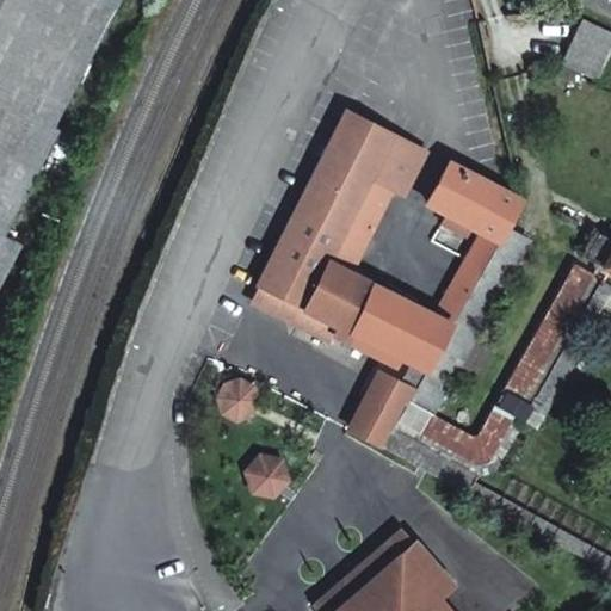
[(125,0),(0,0),(0,247),(18,255),(31,230),(17,223),(69,119),(63,116),(106,29),(111,31),(125,0)]
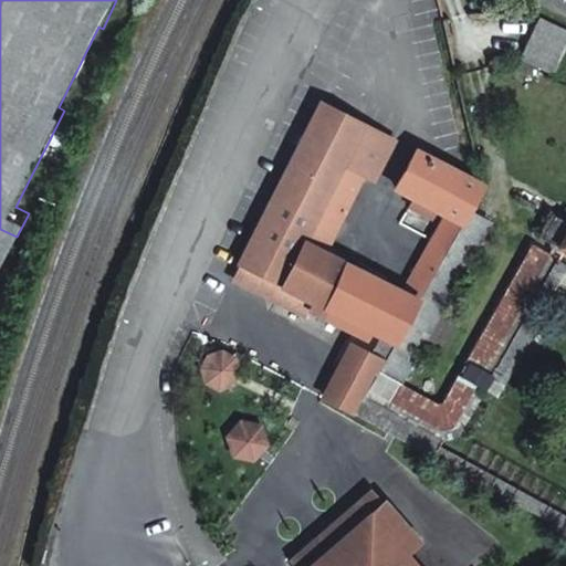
[(531,54),(549,63),(565,70),(565,31),(545,21),(531,54)]
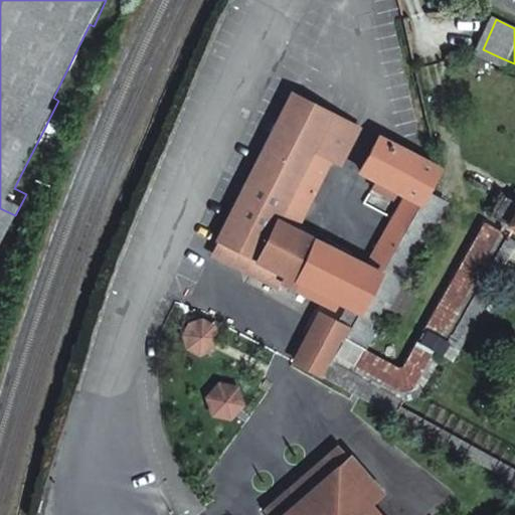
[(356,128),(292,94),(211,241),(261,269),(254,280),(292,296),(298,285),(346,309),(358,316),(427,189),(437,171),(379,141),(360,175),(400,198),(364,264),(277,218),(323,133),(345,147),(356,128)]
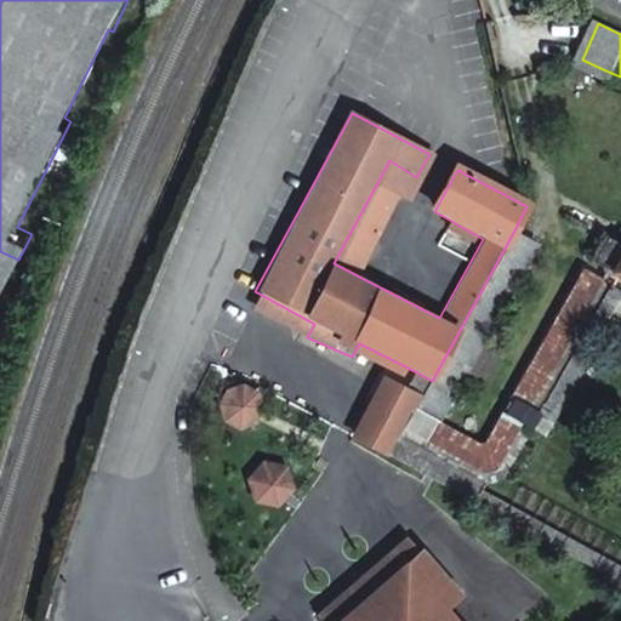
[(516,228),(432,381),(461,396),(543,241),(516,228)]
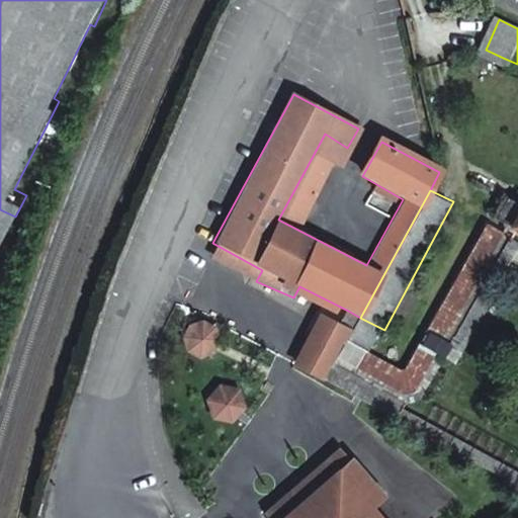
[(517,205),(505,199),(498,213),(491,209),(421,347),(394,335),(367,382),(416,408),(440,360),(447,364),(453,352),(447,350),(481,285),(492,290),(514,248),(504,243),(508,236),(517,242),(517,205)]
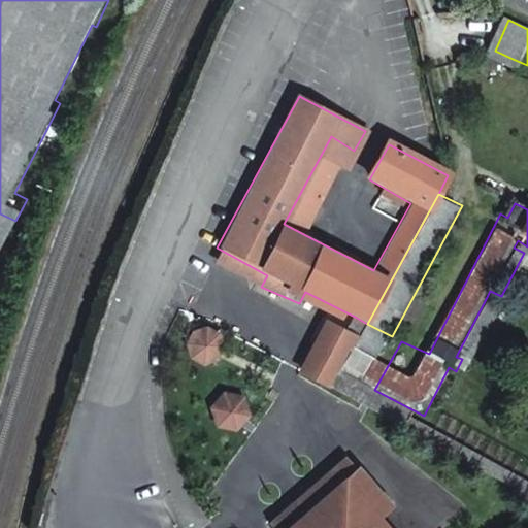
[(0,253),(15,221),(0,213),(0,253)]
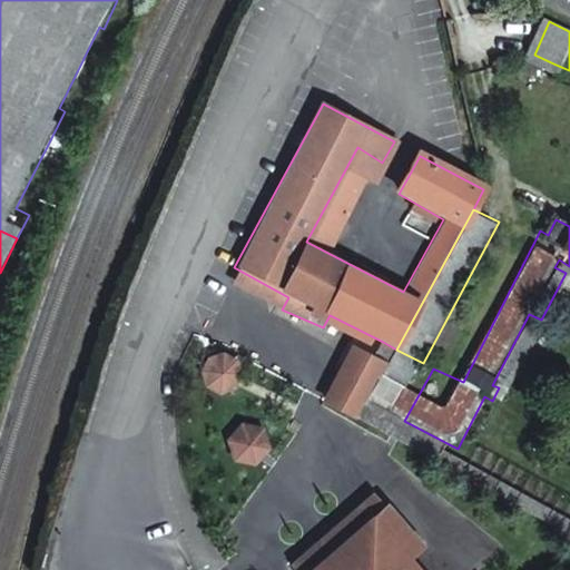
[(323,327),(376,355),(383,342),(330,315),(323,327)]
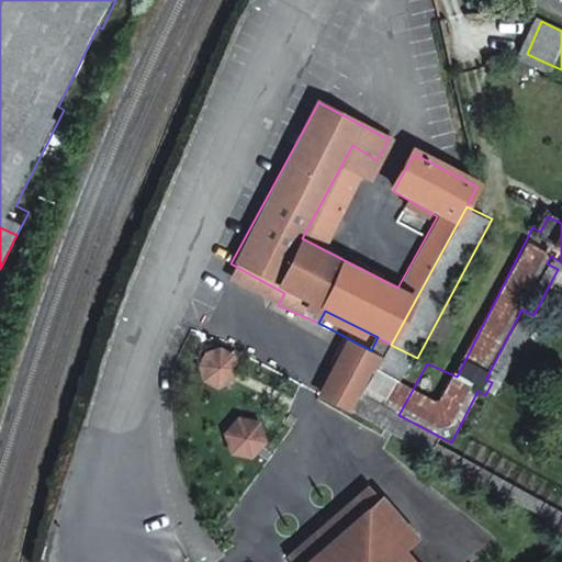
[(427,363),(417,358),(391,345),(380,340),(372,356),(352,345),(323,398),(353,415),(436,464),(451,442),(398,415),(427,363)]
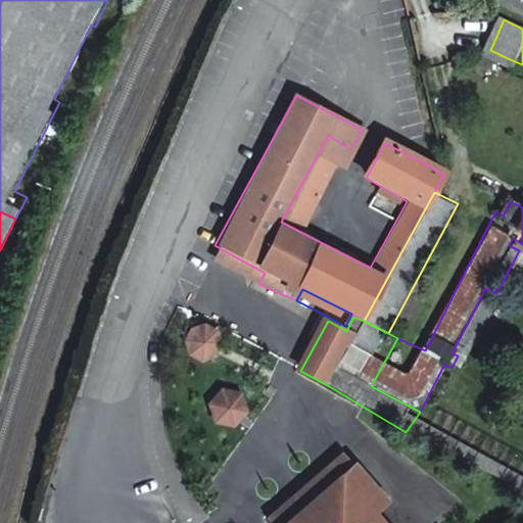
[(242,402),(237,387),(220,384),(207,396),(212,413),(229,417),(242,402)]
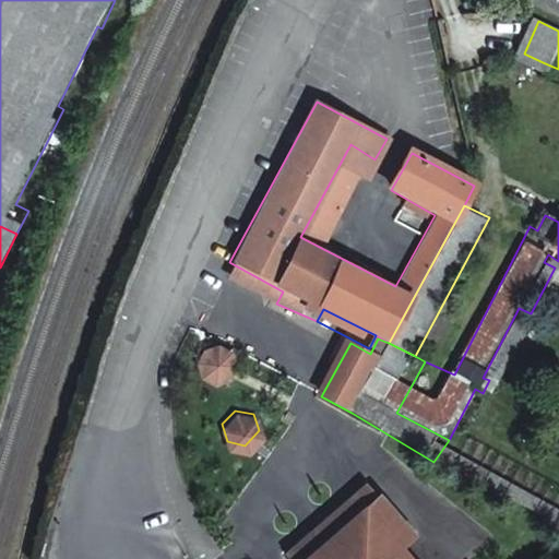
[(558,508),(475,461),(465,477),(558,527),(558,508)]
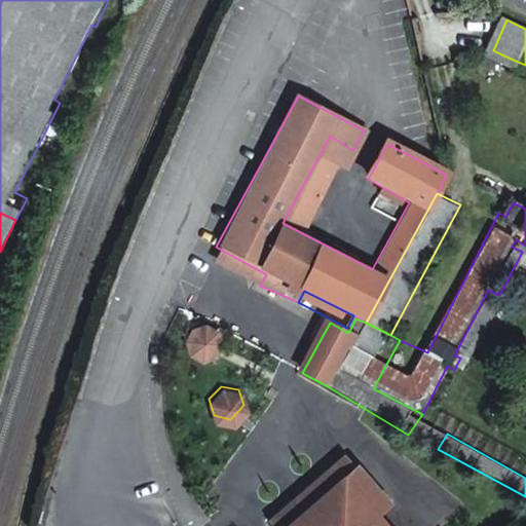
[(360,464),(350,452),(265,514),(275,525),(360,464)]
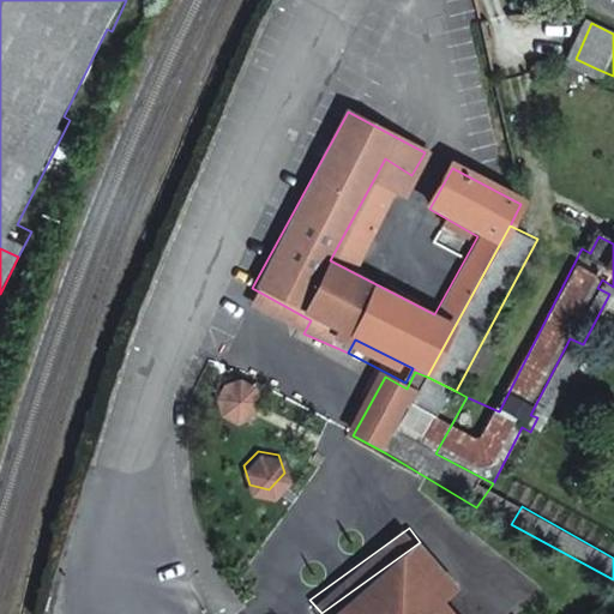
[(452,584),(420,542),(321,613),(450,613),(435,595),(452,584)]
